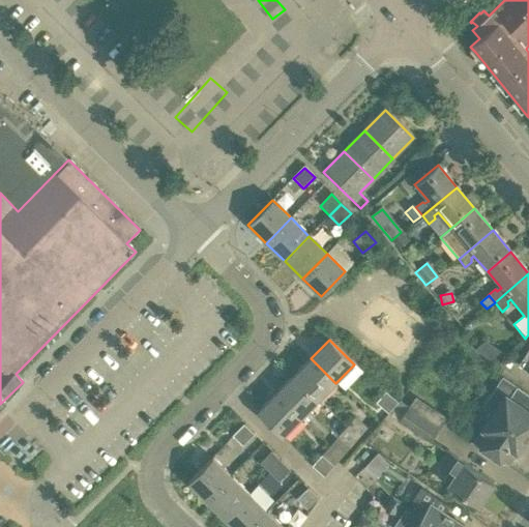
[(498,368),(505,355),(485,342),(473,351),(498,368)]
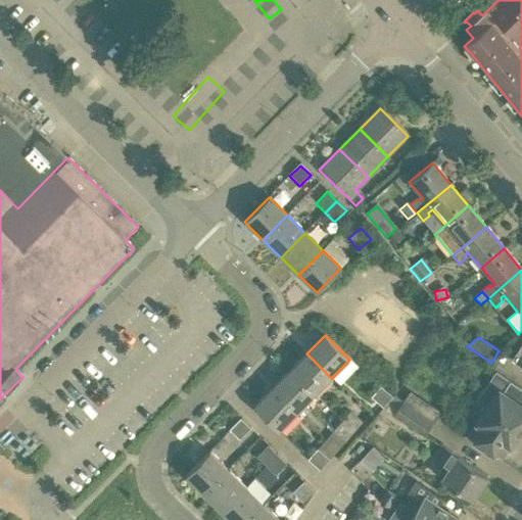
[(521,345),(512,361),(521,368),(521,345)]
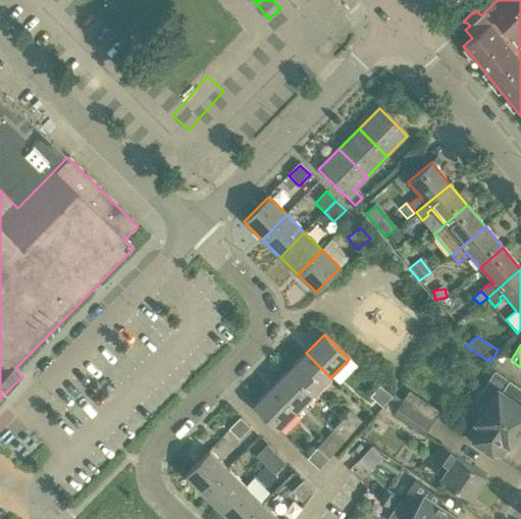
[(330,377),(306,353),(289,370),(313,395),(330,377)]
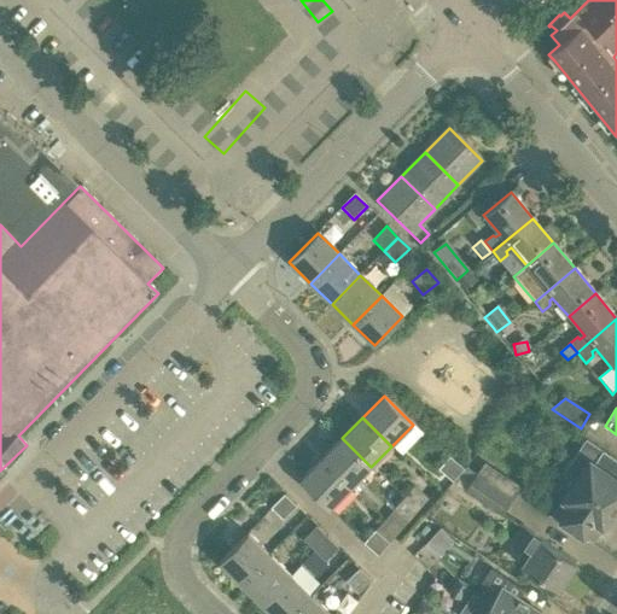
[(371,467),(342,438),(320,460),(350,489),(371,467)]
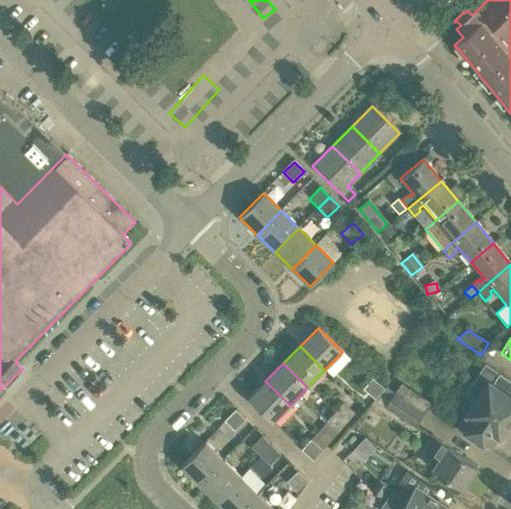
[(459,427),(490,449),(498,438),(499,439),(510,421),(510,383),(486,366),(467,394),(476,400),(465,416),(466,417),(459,427)]
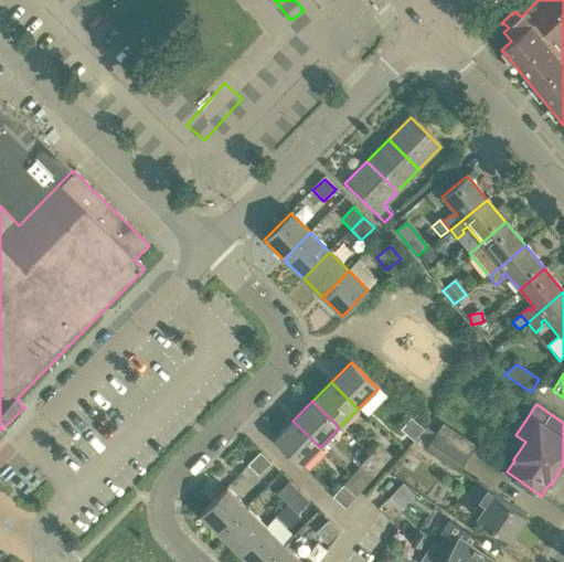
[(400,431),(411,441),(412,441),(422,428),(410,420),(400,431)]
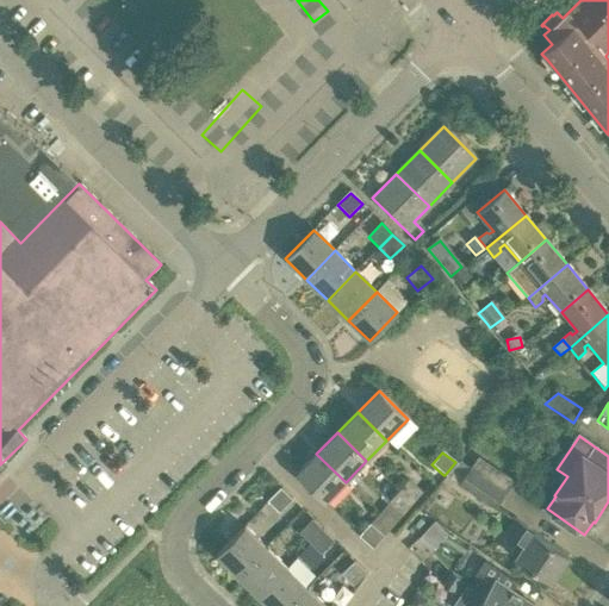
[(346,482),(316,454),(296,475),(324,504),(346,482)]
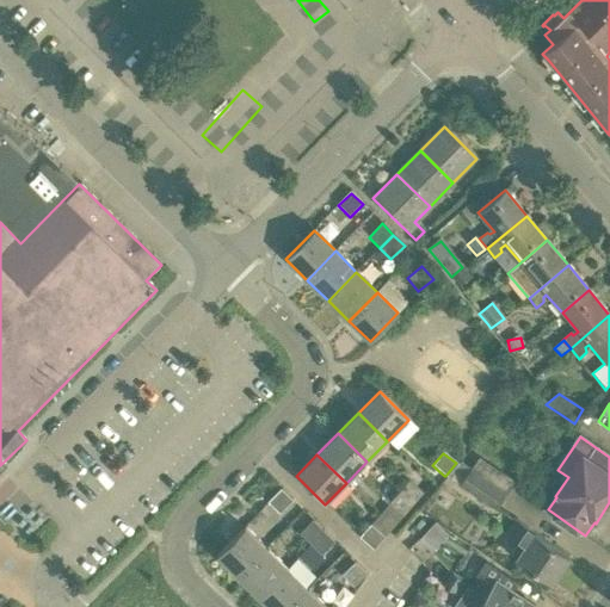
[(494,512),(505,496),(469,471),(458,487),(494,512)]
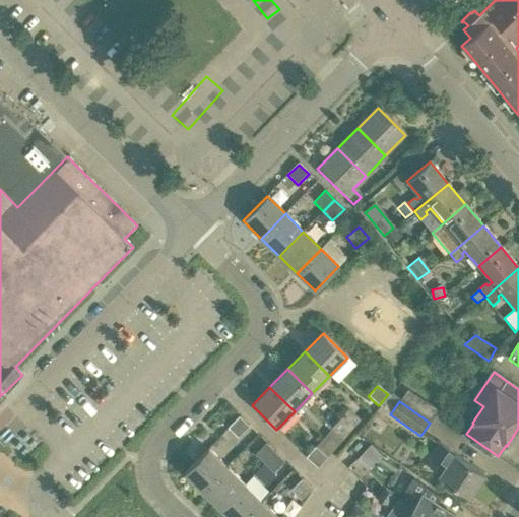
[(339,419),(351,430),(360,421),(347,410),(339,419)]
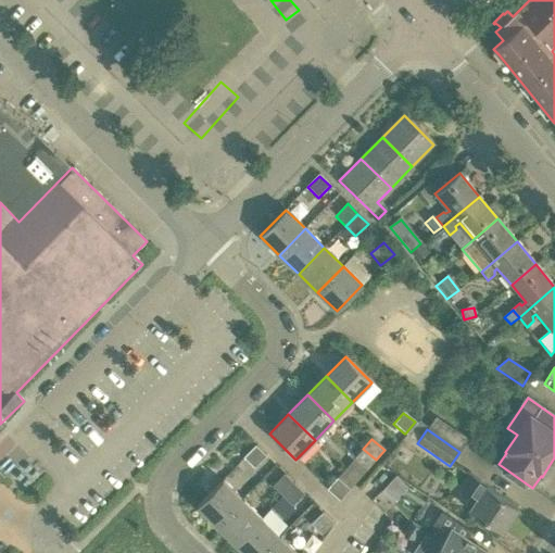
[(265,456),(255,448),(244,459),(254,467),(265,456)]
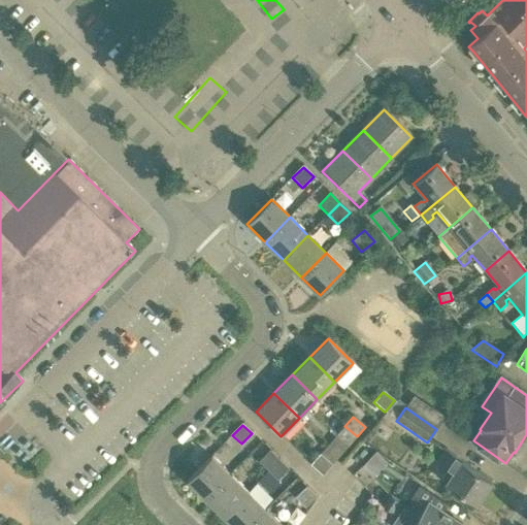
[(357,436),(344,426),(335,436),(348,448),(357,436)]
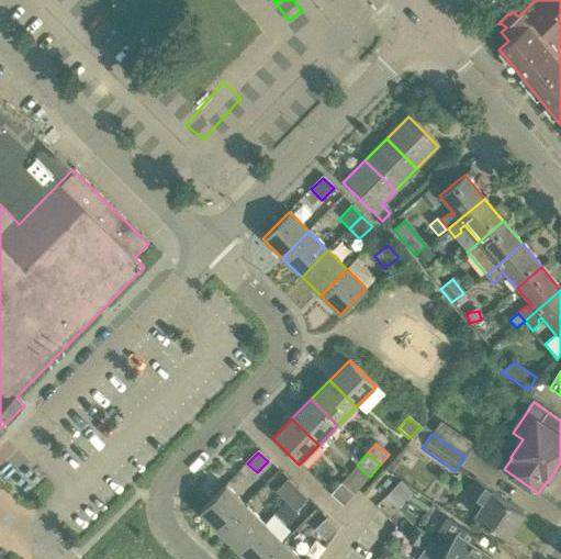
[(370,477),(357,465),(348,474),(362,485),(370,477)]
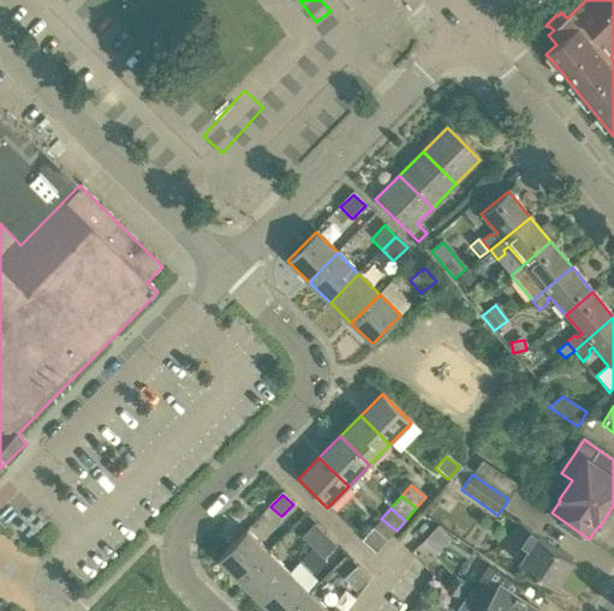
[(381,519),(373,529),(387,543),(397,531),(381,519)]
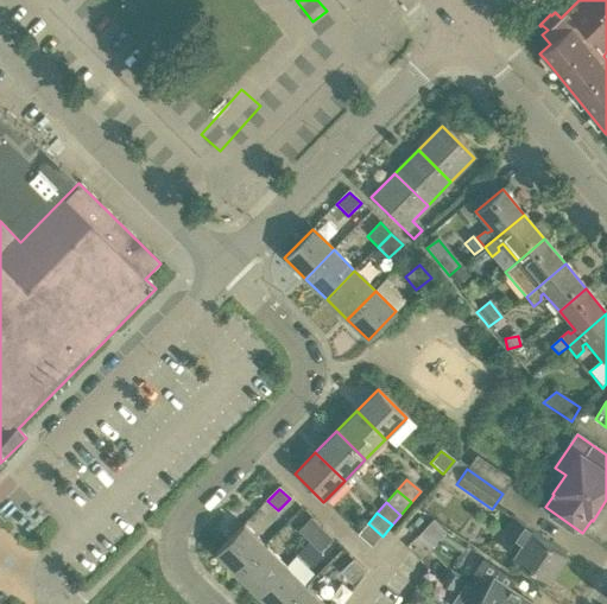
[(307,541),(320,528),(310,519),(297,532),(307,541)]
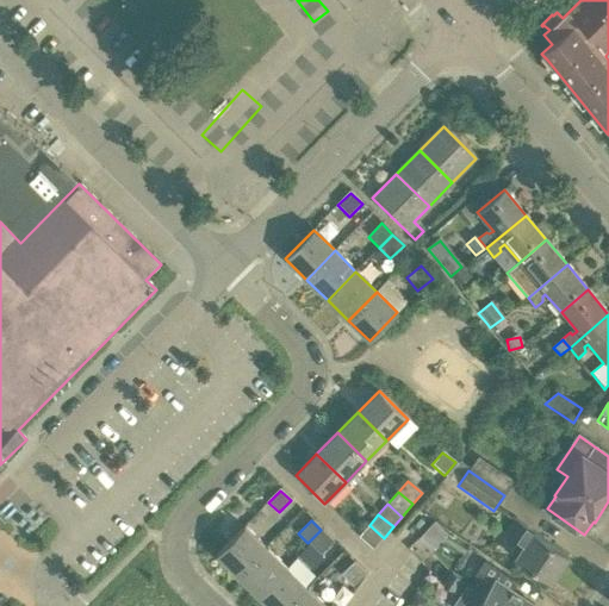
[(569,558),(514,522),(507,533),(524,545),(515,558),(552,583),(569,558)]
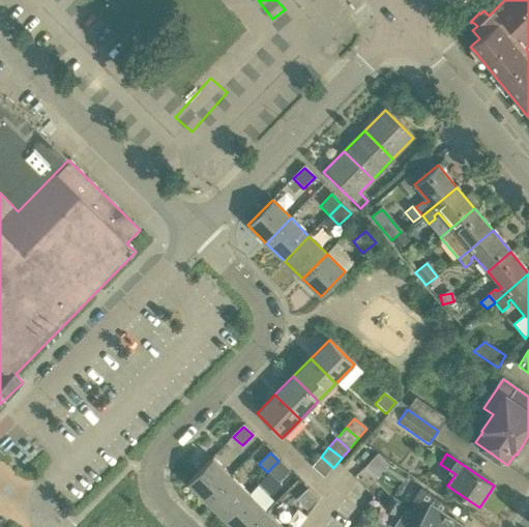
[(333,468),(321,457),(311,467),(323,478),(333,468)]
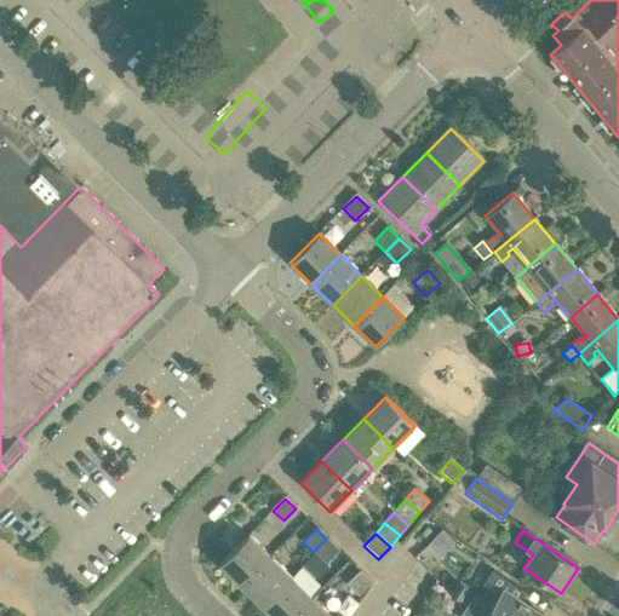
[(241,586),(269,558),(247,536),(219,565),(241,586)]
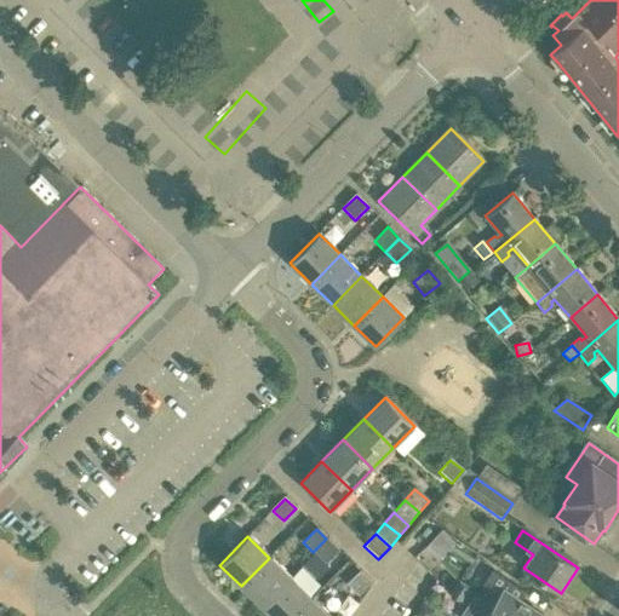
[(339,552),(326,539),(313,552),(326,565),(339,552)]
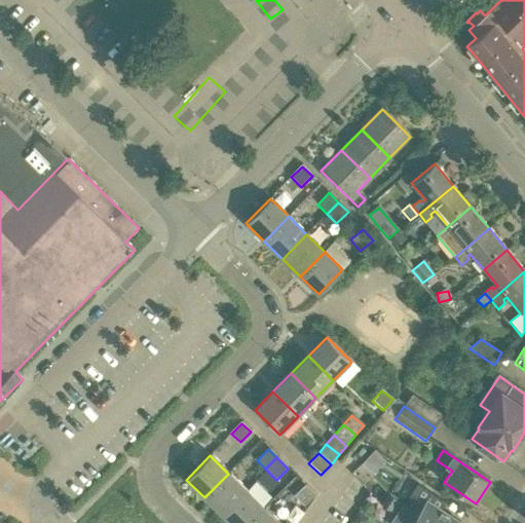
[(375,471),(364,460),(360,464),(371,476),(375,471)]
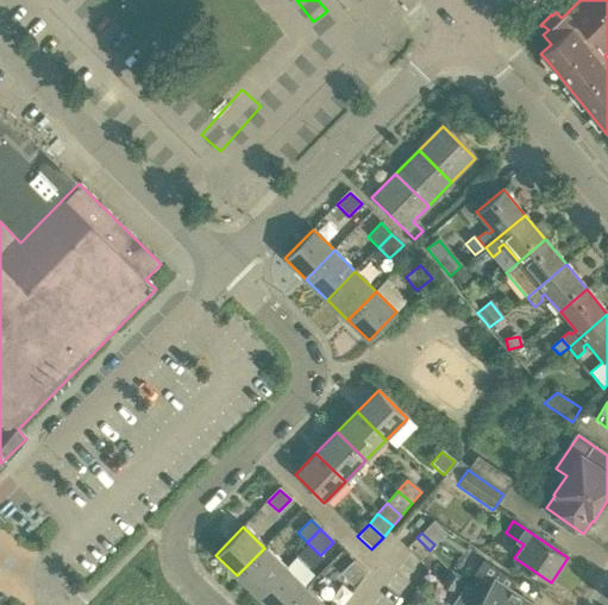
[(286,568),(264,548),(237,575),(258,597),(286,568)]
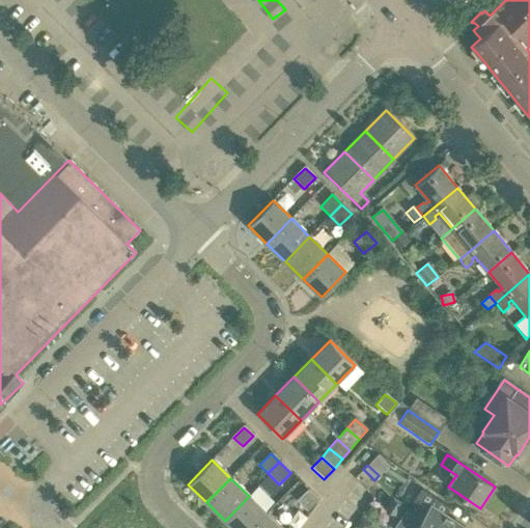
[(296,501),(306,511),(317,500),(307,490),(296,501)]
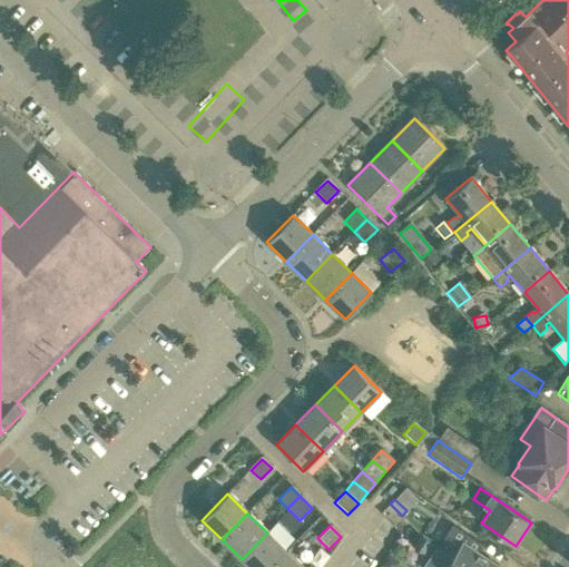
[(271,566),(287,551),(267,533),(242,559),(249,566),(271,566)]
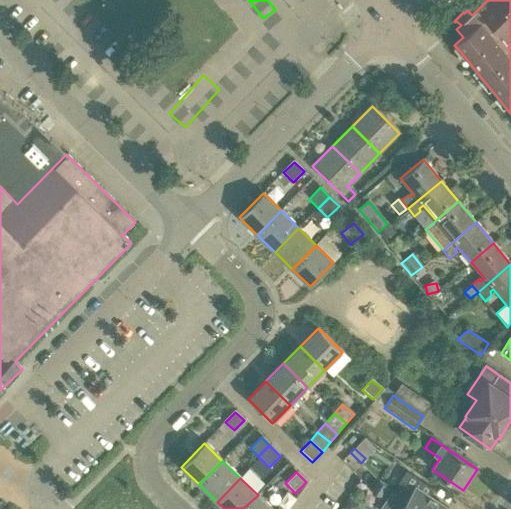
[(388,488),(377,481),(370,491),(380,499),(388,488)]
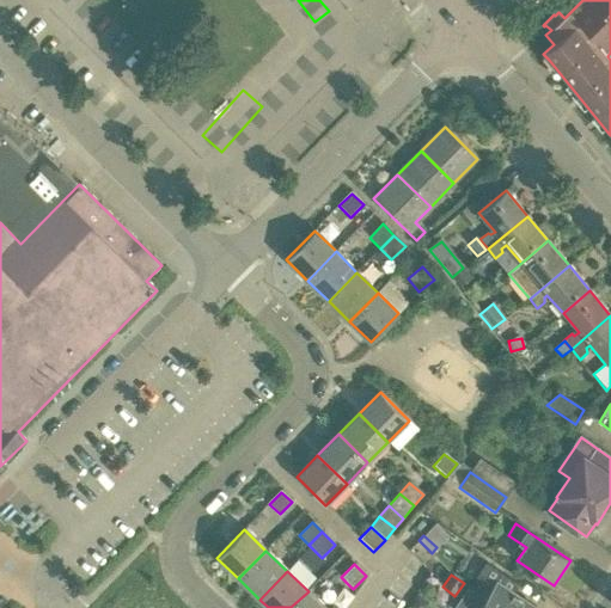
[(482,578),(472,593),(494,607),(532,607),(496,583),(495,587),(482,578)]
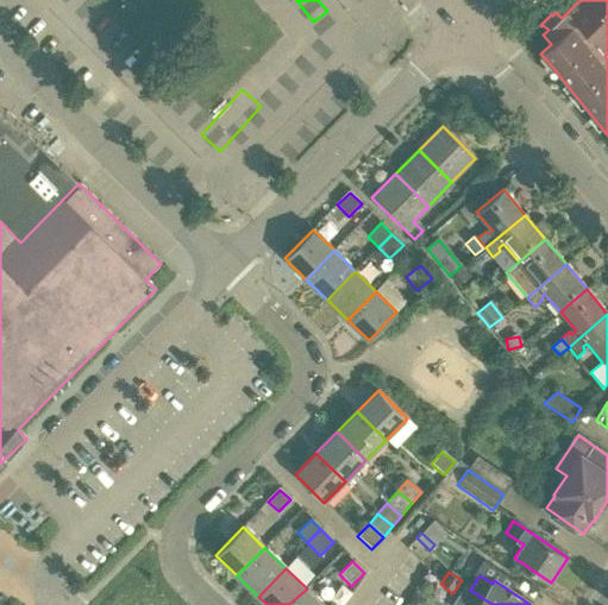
[(324,604),(307,588),(289,604),(324,604)]
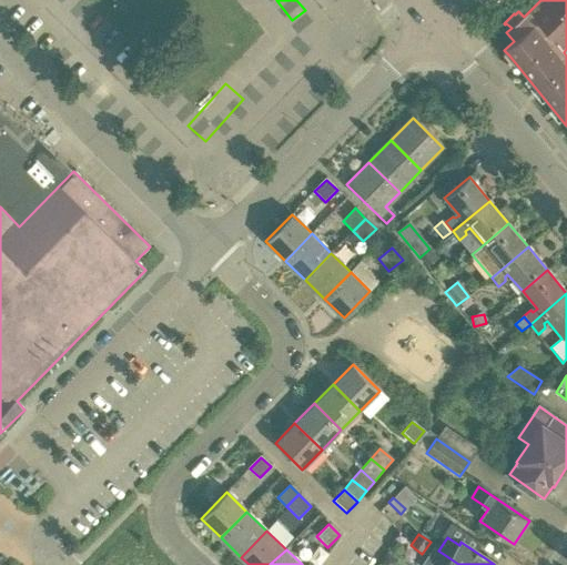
[(458,564),(438,551),(431,564),(458,564)]
